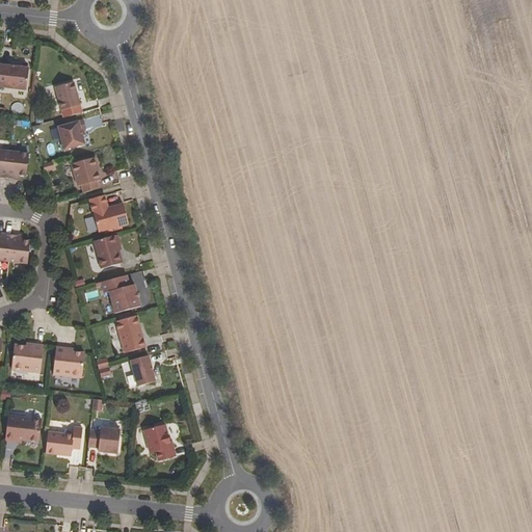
[(0,84),(26,87),(29,69),(0,64),(0,84)]
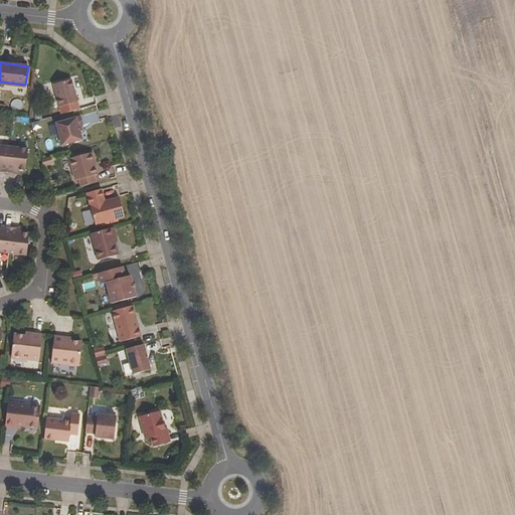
[(77,102),(71,79),(54,84),(60,107),(77,102)]
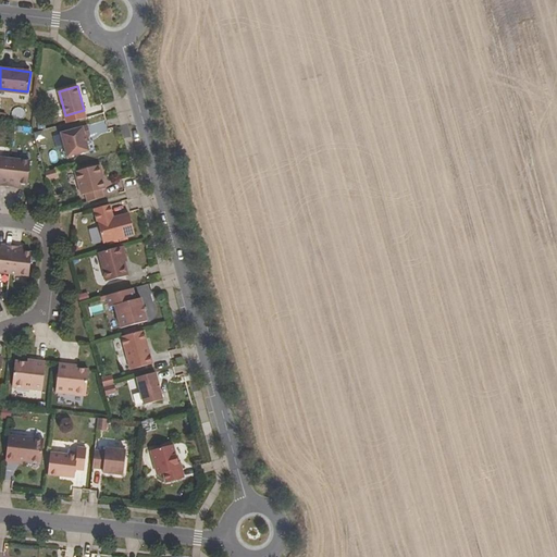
[(61,134),(67,157),(89,151),(87,143),(89,141),(88,136),(90,135),(88,126),(61,134)]
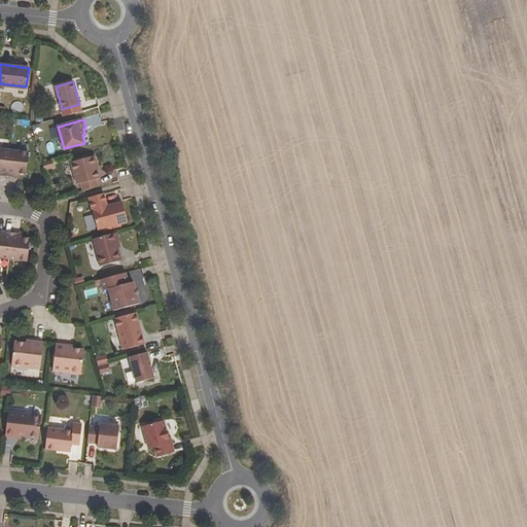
[(0,174),(0,175),(7,176),(10,150),(0,148),(0,171),(0,174)]
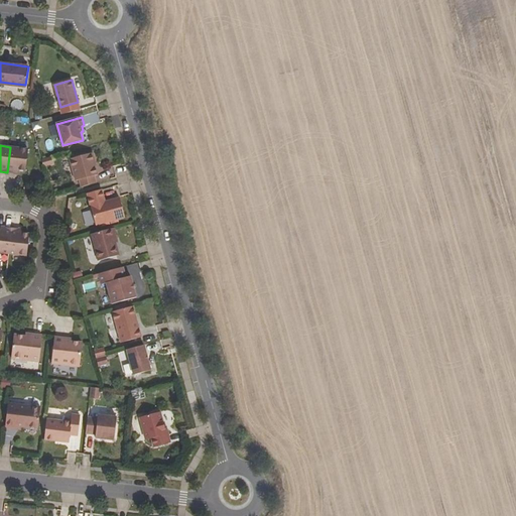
[(10,147),(7,172),(14,173),(15,169),(26,170),(28,149),(10,147)]
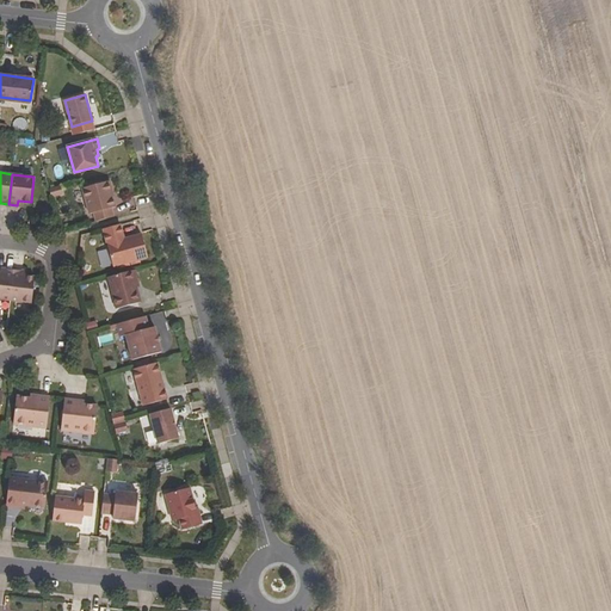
[(94,214),(97,222),(115,217),(112,209),(116,208),(112,192),(113,192),(110,181),(82,189),(90,215),(94,214)]
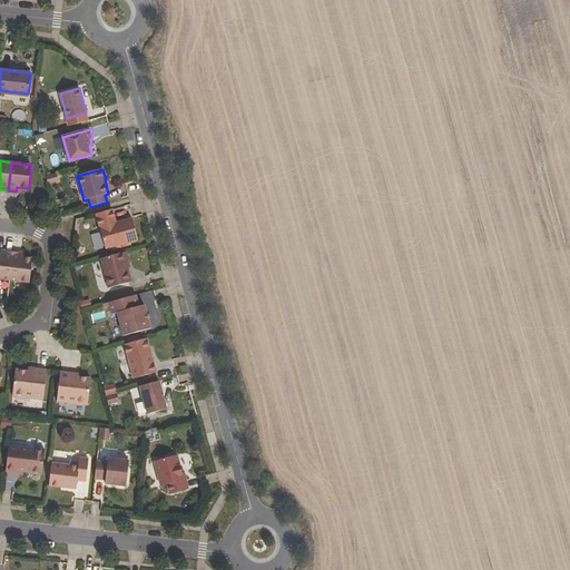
[(106,249),(138,241),(133,218),(116,223),(112,209),(96,214),(106,249)]
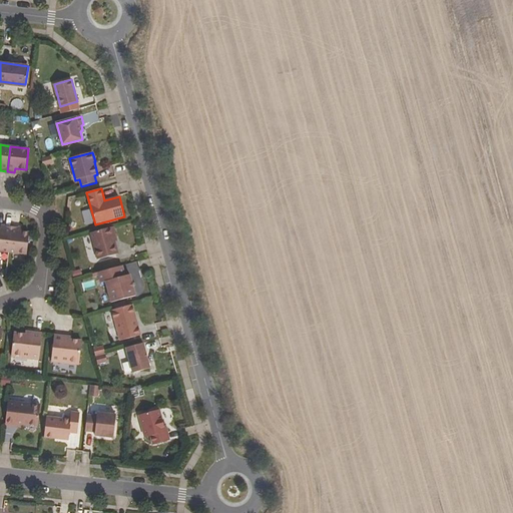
[(0,250),(9,251),(12,226),(5,225),(4,229),(0,228),(0,250)]
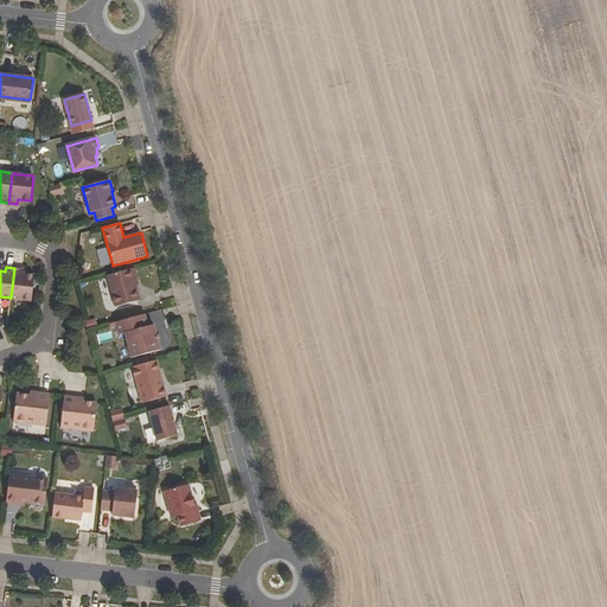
[(14,268),(11,298),(32,300),(34,275),(23,274),(23,268),(14,268)]
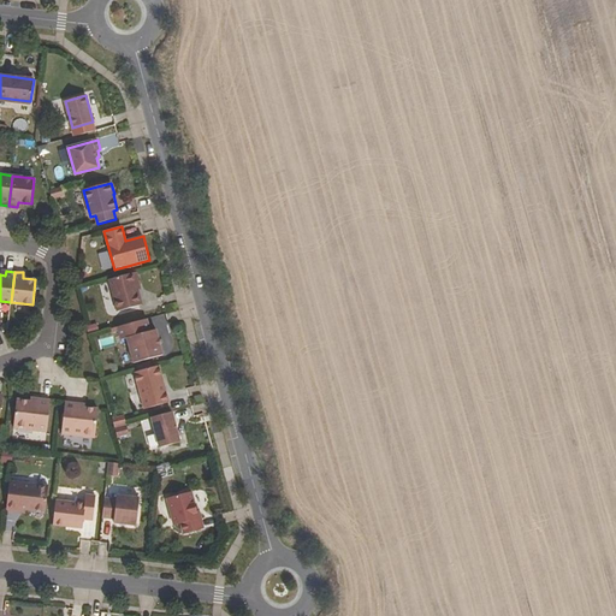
[(134,273),(110,279),(118,312),(142,304),(138,289),(134,273)]
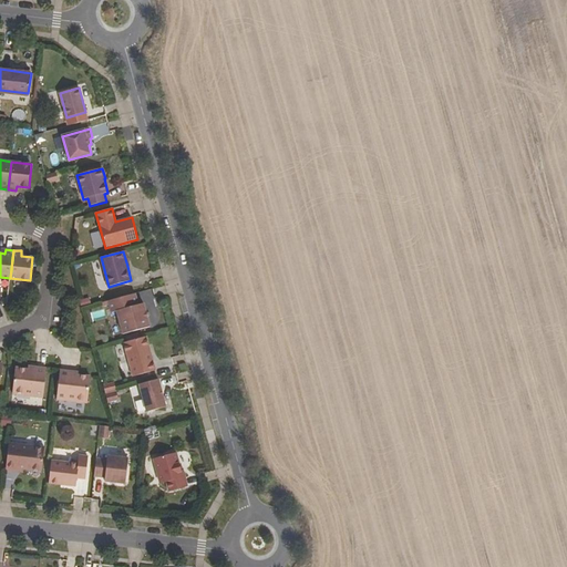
[(135,294),(109,301),(112,312),(117,311),(123,334),(151,327),(144,303),(138,305),(135,294)]
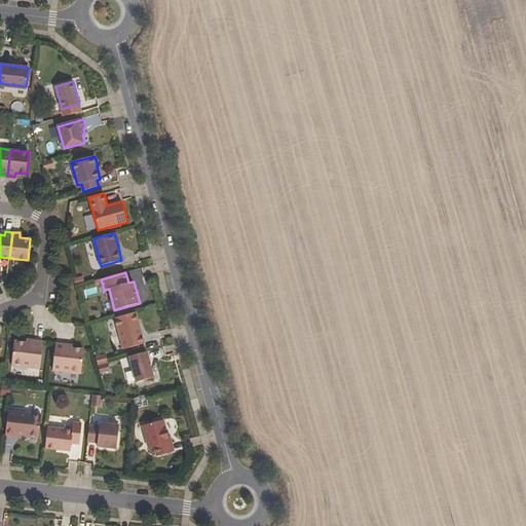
[(137,311),(115,317),(123,348),(144,343),(137,311)]
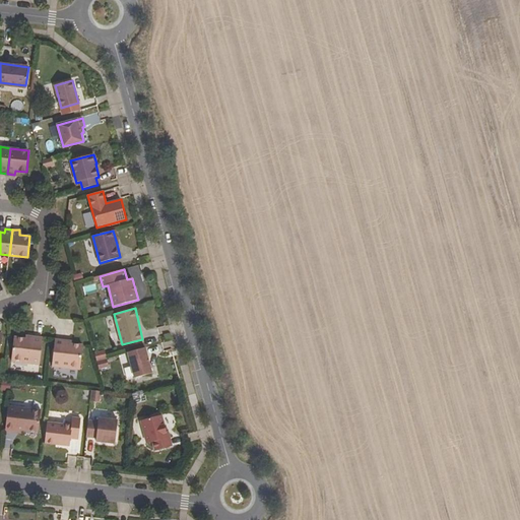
[(15,337),(12,361),(40,365),(43,338),(34,336),(33,339),(15,337)]
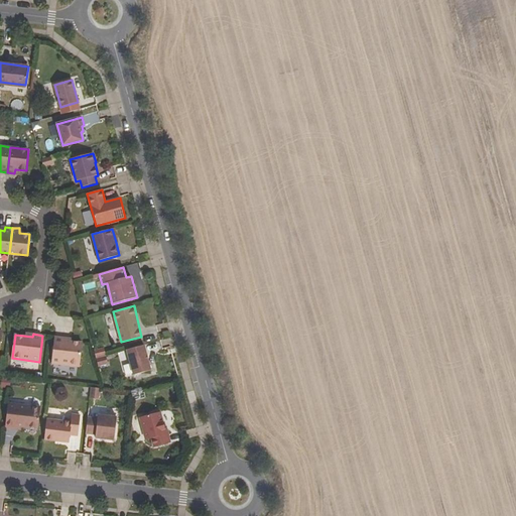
[(52,363),(80,366),(83,343),(65,341),(65,338),(55,337),(52,363)]
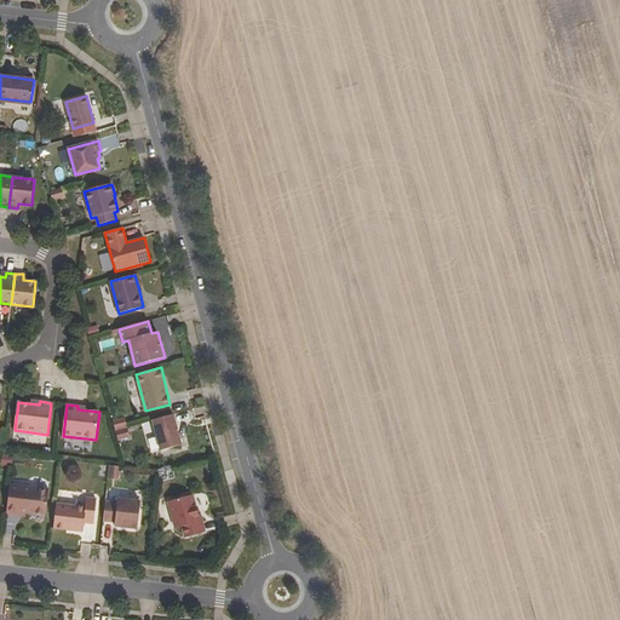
[(173,414),(153,420),(161,451),(182,445),(173,414)]
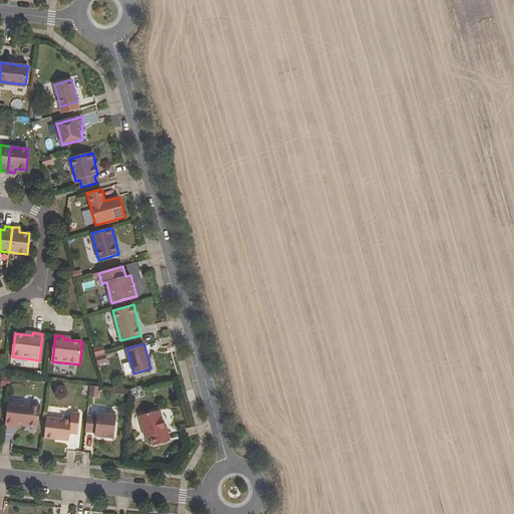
[(93,350),(94,365),(104,363),(103,349),(93,350)]
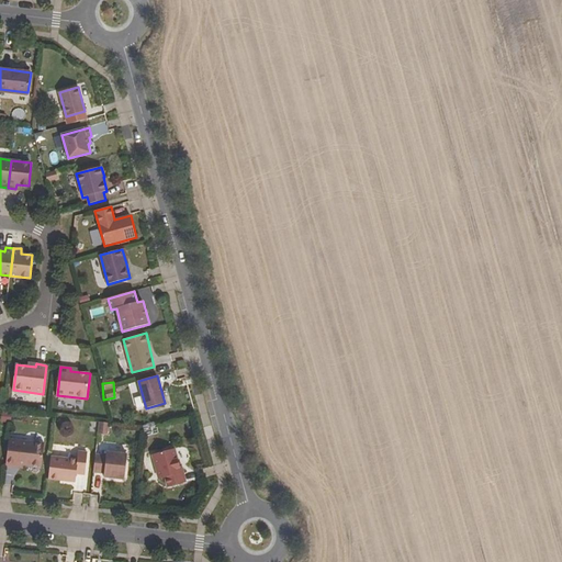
[(97,434),(107,434),(107,422),(97,423),(97,434)]
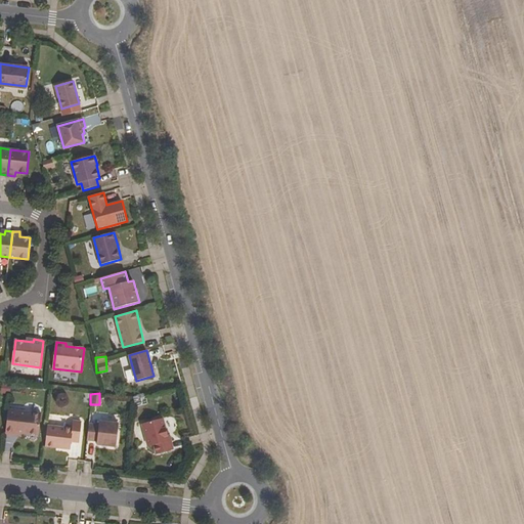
[(133,406),(144,405),(144,395),(133,396),(133,406)]
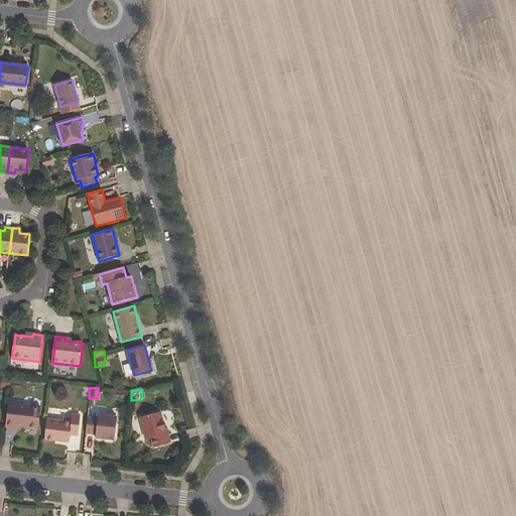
[(8,403),(5,427),(14,428),(14,426),(20,426),(38,428),(40,406),(8,403)]
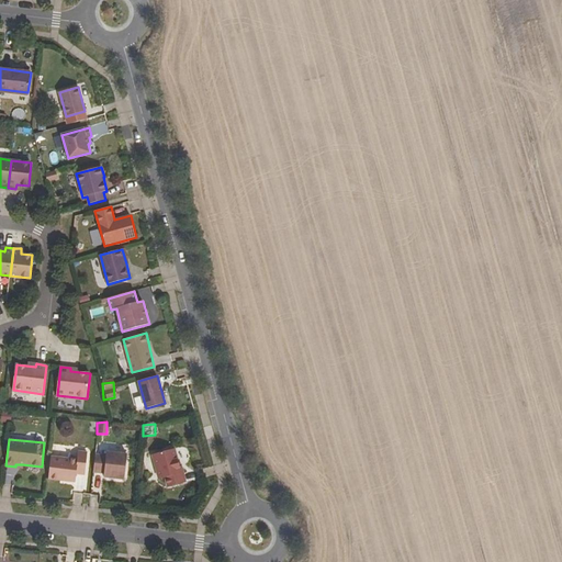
[(176,449),(153,454),(159,479),(166,478),(168,487),(186,482),(182,469),(181,470),(176,449)]
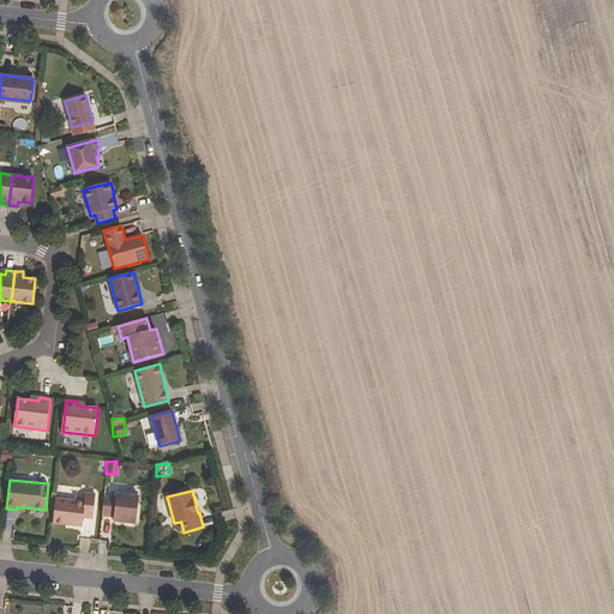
[(55,499),(53,523),(82,527),(83,517),(92,518),(96,494),(85,493),(84,503),(55,499)]
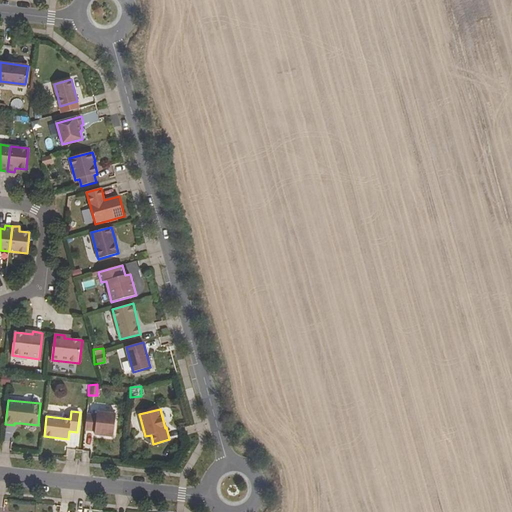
[(87,414),(85,430),(95,431),(95,435),(113,437),(116,414),(97,412),(97,415),(87,414)]
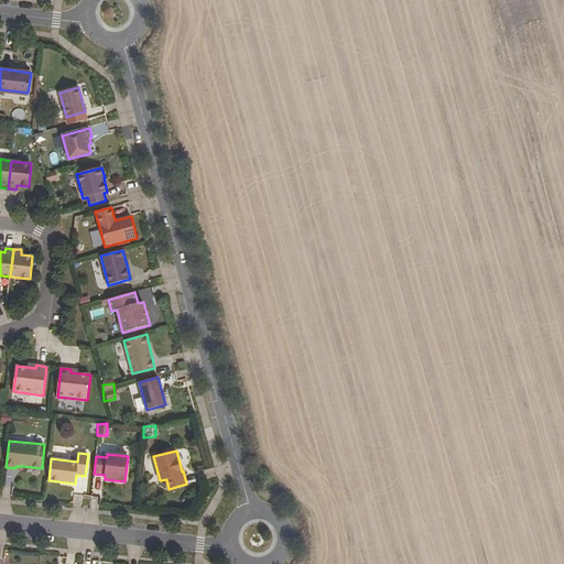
All buildings are outlined.
